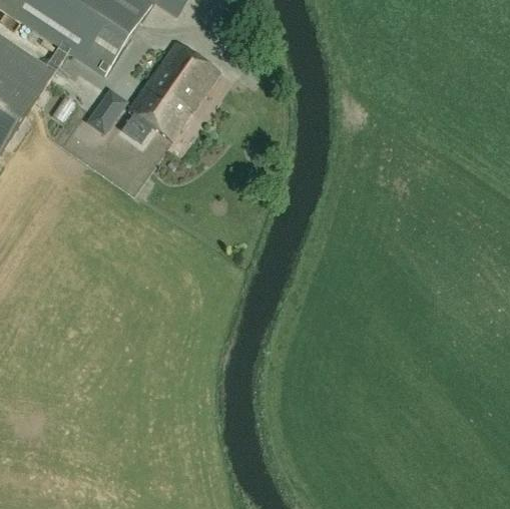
[(0,7),(57,45),(65,51),(102,76),(151,2),(154,4),(156,0),(0,0),(0,7)]
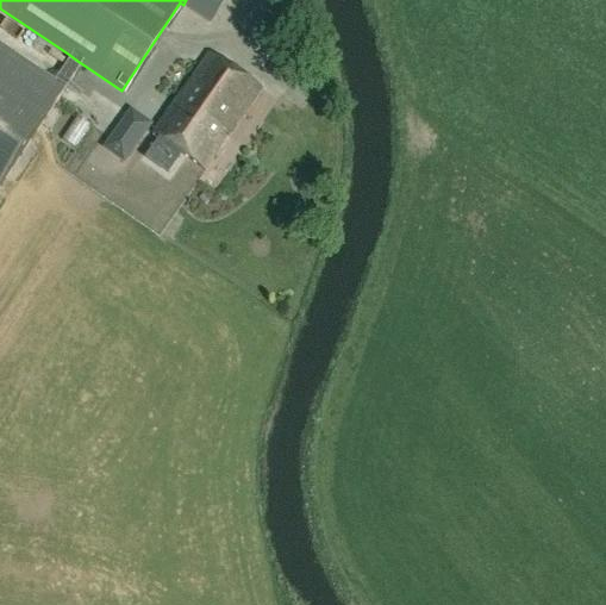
[(0,176),(62,86),(52,79),(0,42),(0,176)]
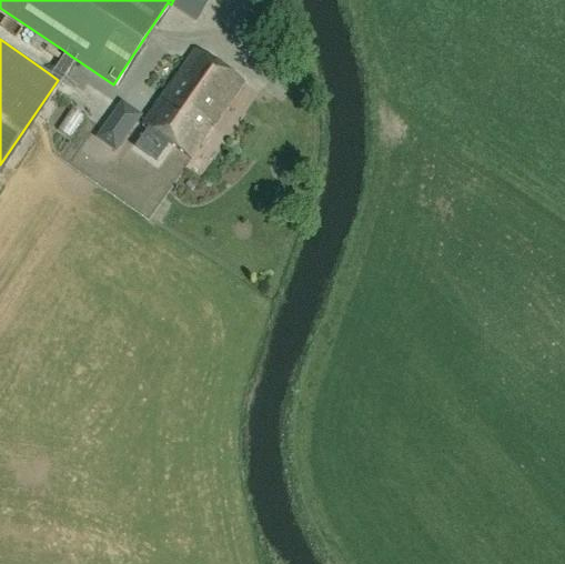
[(188,155),(213,119),(241,80),(193,47),(140,122),(188,155)]
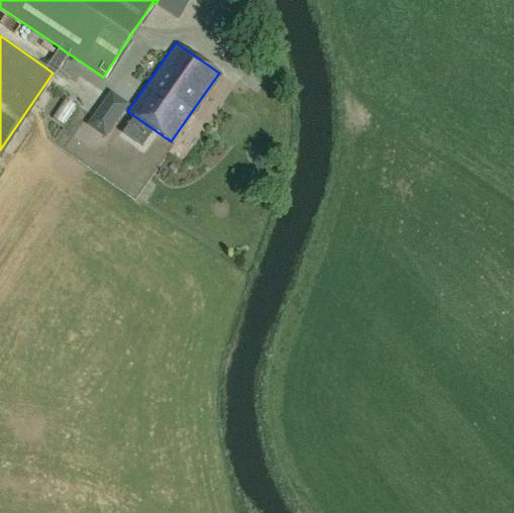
[(54,83),(96,105),(106,86),(63,64),(54,83)]
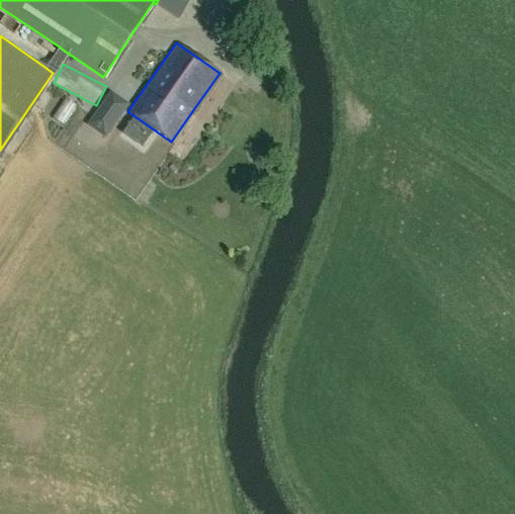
[(130,100),(110,88),(90,118),(107,131),(130,100)]
